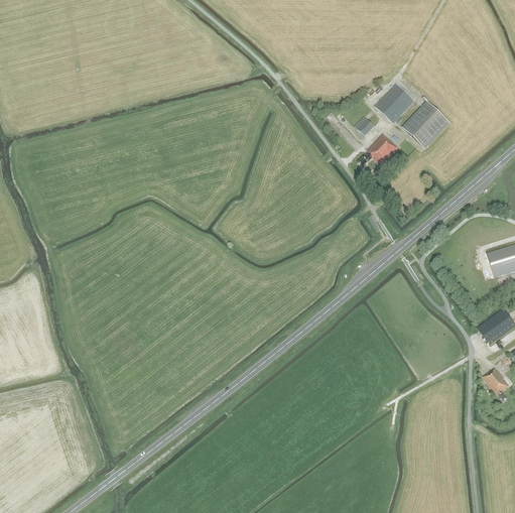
[(413,99),(395,82),(374,105),(392,122),(413,99)]
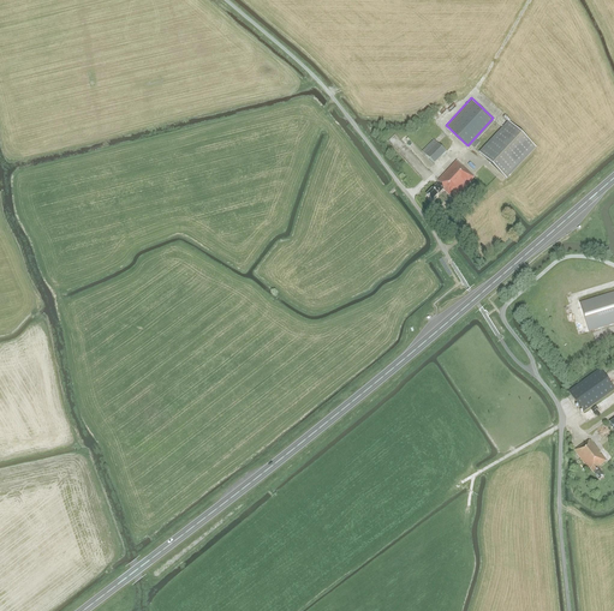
[(508,120),(480,150),(505,175),(535,144),(508,120)]
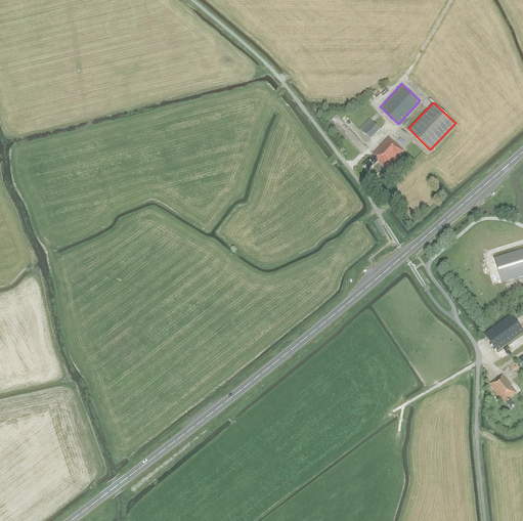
[(336,112),(331,117),(343,127),(348,122),(336,112)]
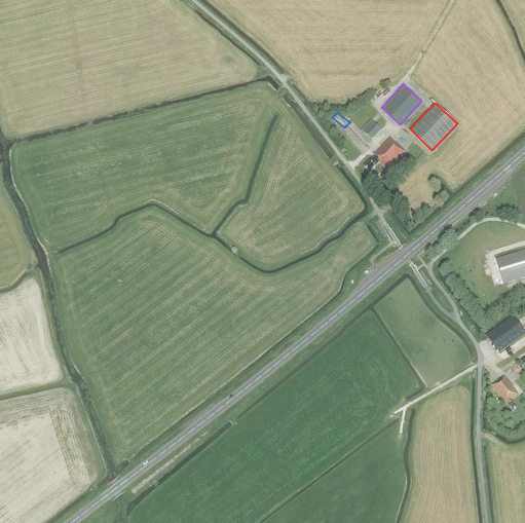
[(371,138),(381,127),(373,120),(363,129),(371,138)]
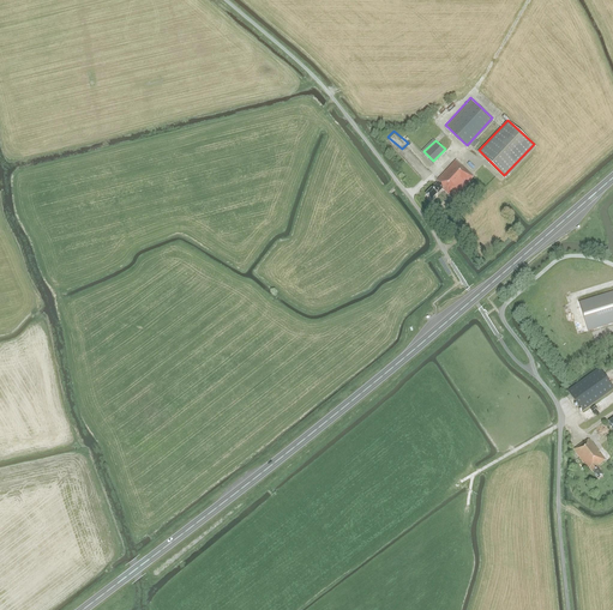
[(452,195),(473,174),(455,157),(436,177),(437,179),(425,192),(430,198),(442,186),(448,192),(448,191),(452,195)]
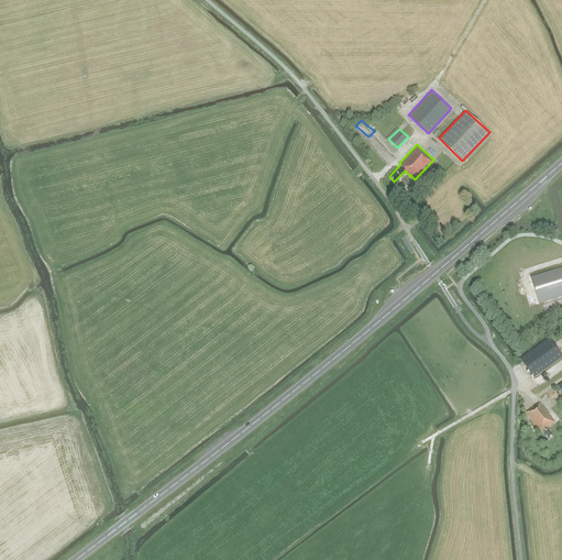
[(561,293),(561,264),(529,274),(538,300),(561,293)]
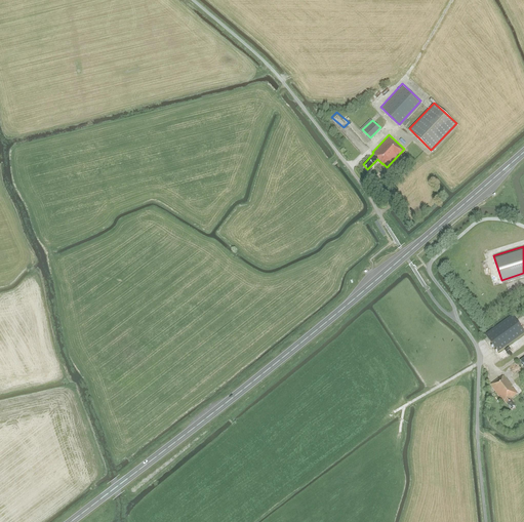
[(496,349),(523,329),(512,312),(484,331),(496,349)]
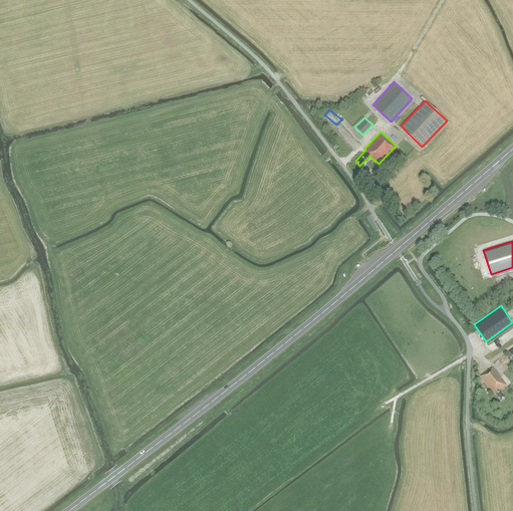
[(479,373),(486,382),(491,391),(493,390),(500,399),(504,396),(501,392),(502,391),(500,388),(506,382),(492,365),(489,367),(488,367),(479,373)]
